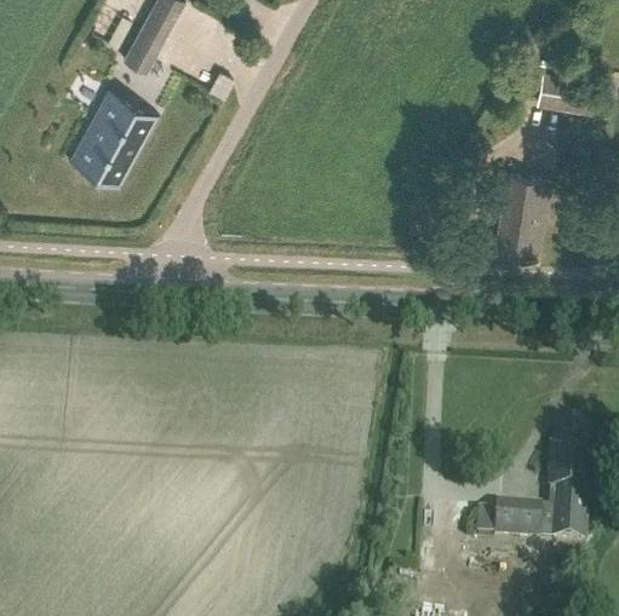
[(145,76),(185,4),(177,0),(156,0),(122,64),(145,76)]
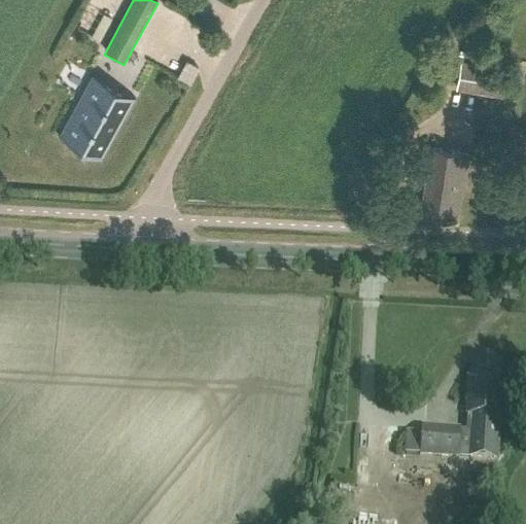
[(177,75),(184,60),(174,56),(167,71),(177,75)]
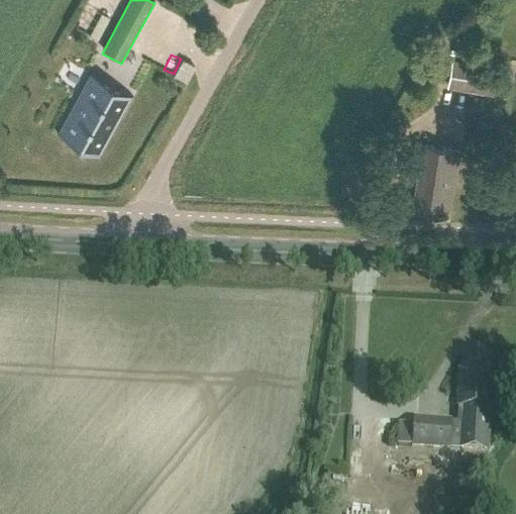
[(495,99),(499,70),(451,62),(446,91),(495,99)]
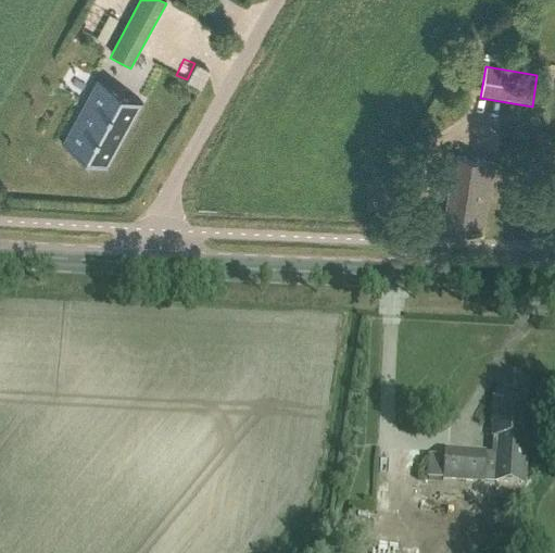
[(200,90),(207,74),(196,67),(187,84),(200,90)]
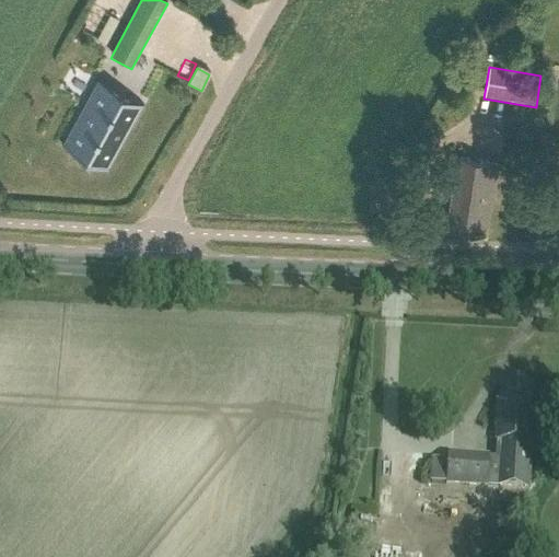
[(61,144),(60,147),(106,172),(107,170),(105,169),(140,107),(141,107),(142,106),(96,81),(95,83),(101,85),(89,107),(85,105),(73,127),(77,129),(67,148),(61,144)]
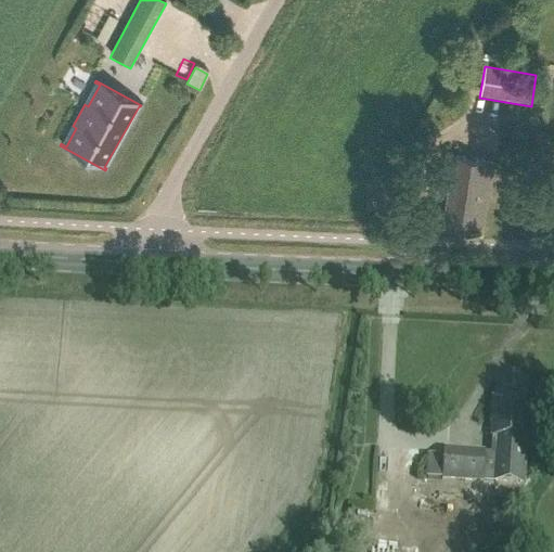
[(487,204),(493,165),(445,156),(440,187),(448,188),(440,229),(480,235),(486,204),(487,204)]
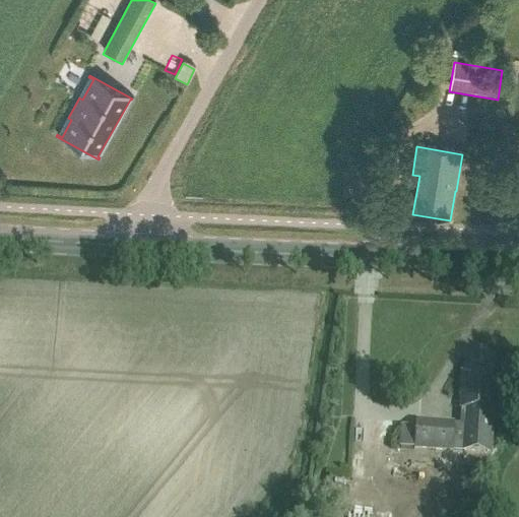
[(492,384),(493,361),(465,360),(464,377),(461,377),(459,400),(470,400),(469,412),(466,412),(464,441),(469,441),(468,455),(483,456),(487,413),(483,412),(483,401),(495,402),(495,384),(492,384)]
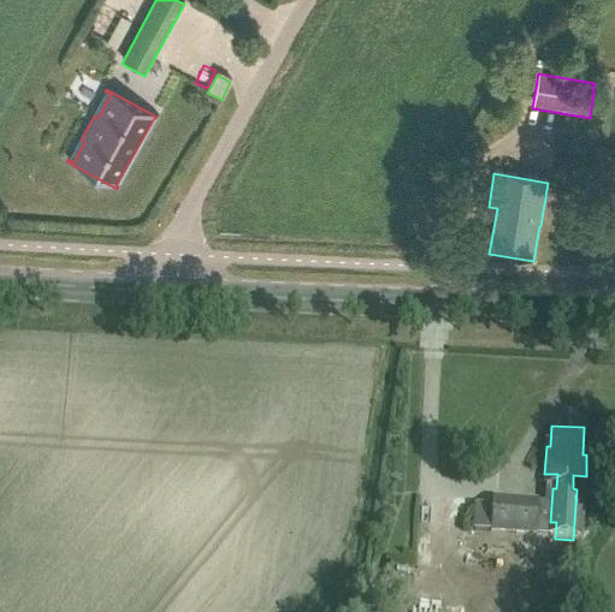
[(490,539),(513,540),(515,503),(492,501),(491,512),(490,539)]
